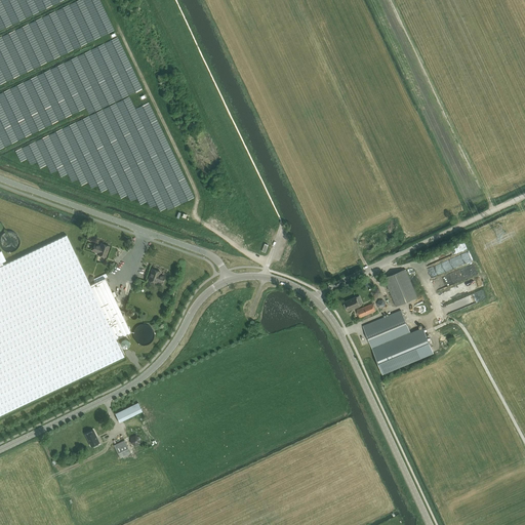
[(67,235),(0,266),(0,414),(124,356),(116,339),(131,332),(123,316),(124,312),(120,310),(105,278),(90,285),(67,235)]
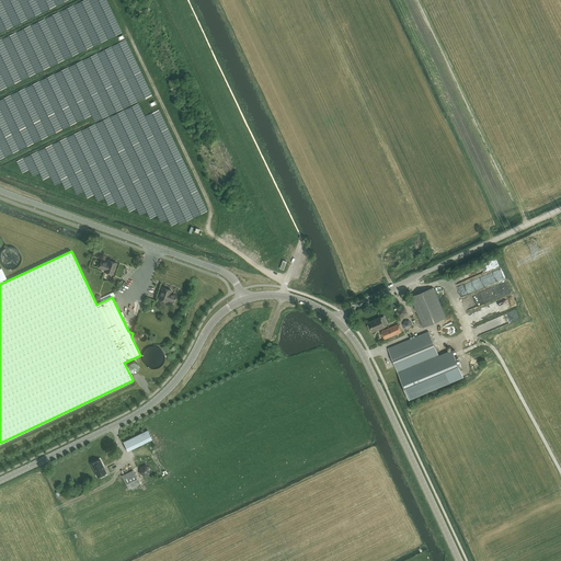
[(104,271),(104,272),(113,275),(117,263),(109,260),(107,264),(105,263),(101,261),(99,268),(104,271)]
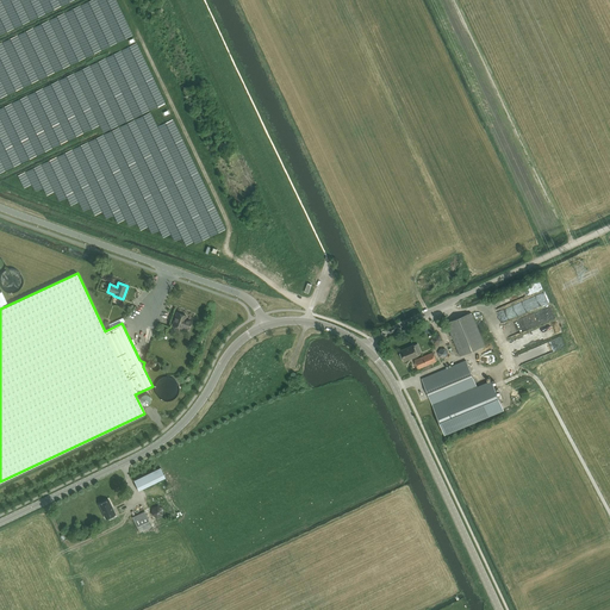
[(540,296),(498,311),(502,321),(543,305),(540,296)]
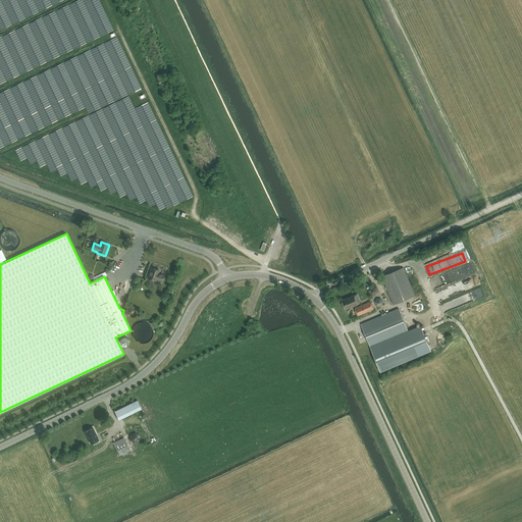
[(474,262),(445,272),(448,281),(477,271),(474,262)]
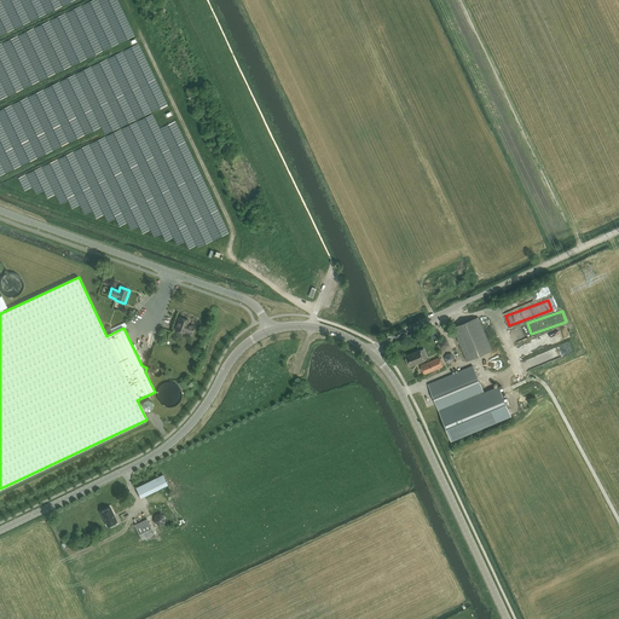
[(179,317),(175,330),(184,334),(185,331),(191,334),(195,327),(189,324),(189,325),(187,324),(189,320),(179,317)]
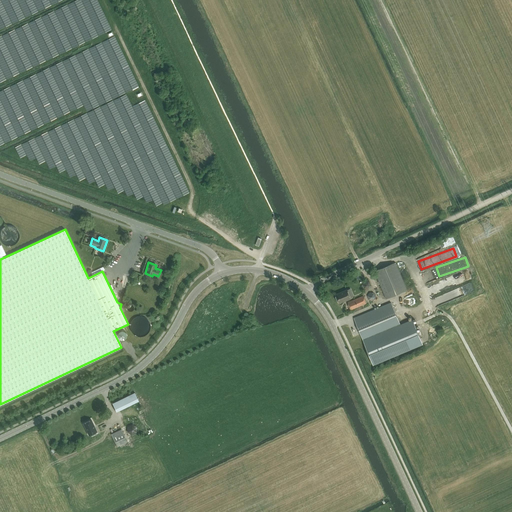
[(386,299),(407,290),(395,262),(375,271),(386,299)]
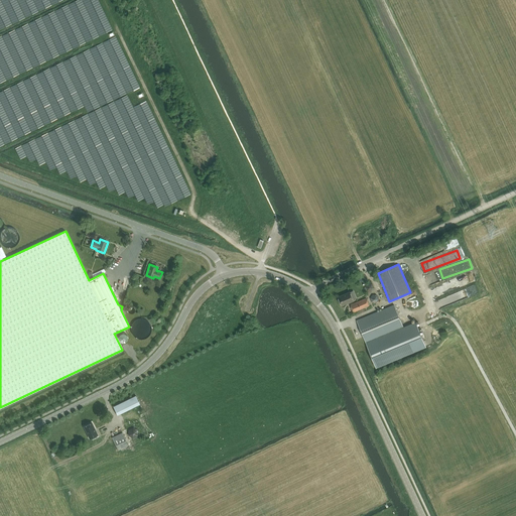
[(446,290),(477,281),(474,273),(438,284),(439,288),(441,293),(446,292),(446,290)]
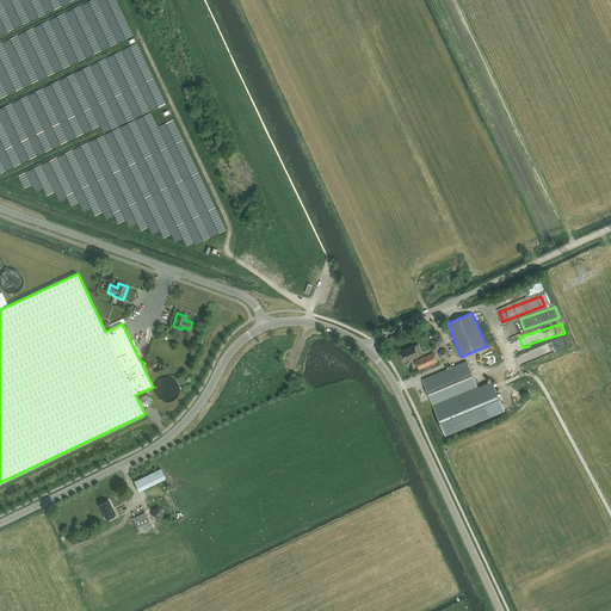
[(419,357),(414,346),(400,352),(405,362),(413,358),(413,359),(419,357)]
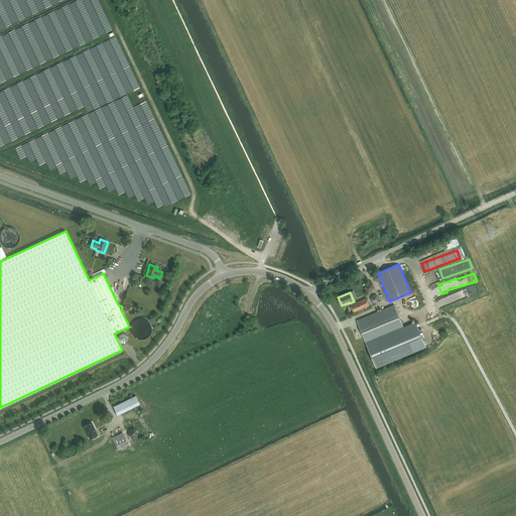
[(350,304),(354,312),(369,305),(366,298),(350,304)]
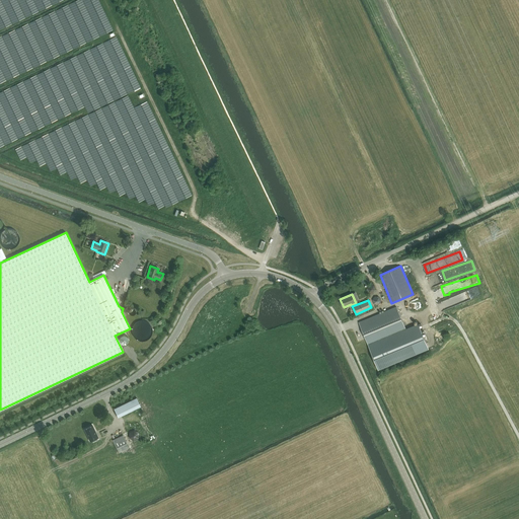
[(419,324),(405,330),(396,307),(359,322),(378,370),(429,349),(419,324)]
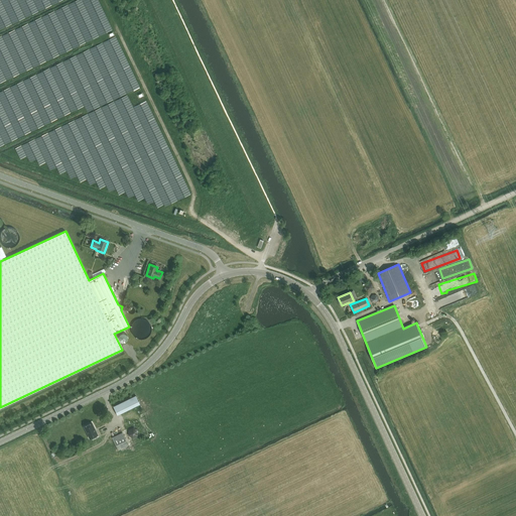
[(114,404),(118,413),(141,403),(137,394),(114,404)]
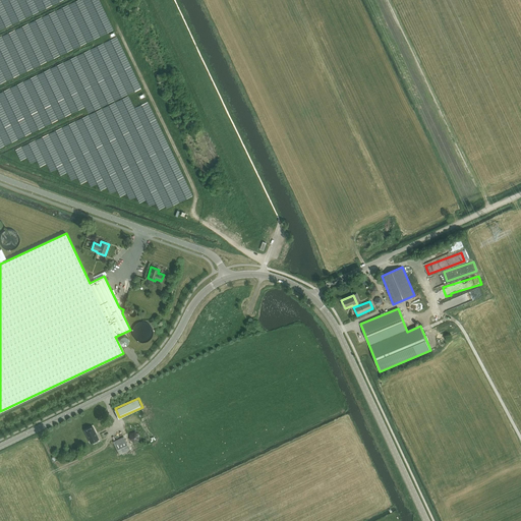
[(99,440),(93,426),(84,430),(91,443),(99,440)]
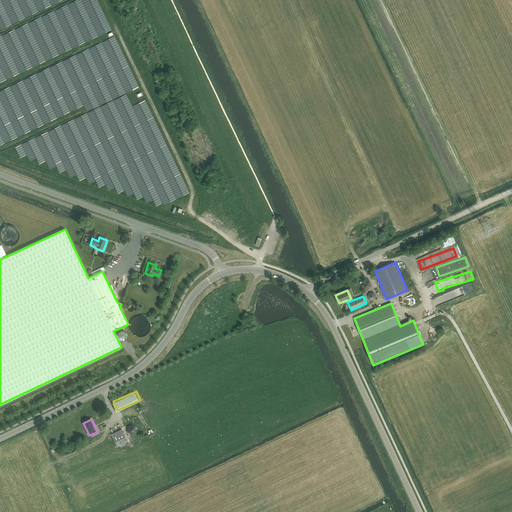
[(129,430),(132,435),(139,430),(137,426),(129,430)]
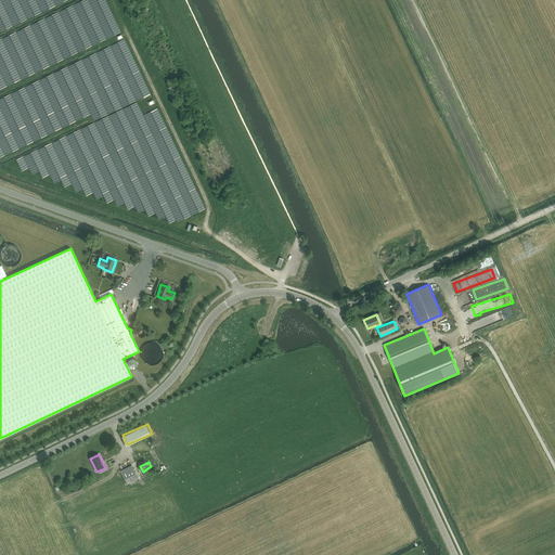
[(133,470),(123,476),(127,485),(138,480),(133,470)]
